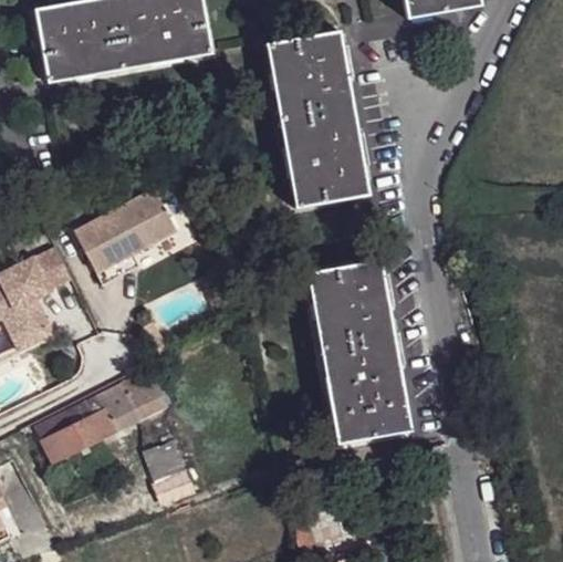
[(48,81),(212,51),(204,0),(73,0),(35,7),(48,81)]
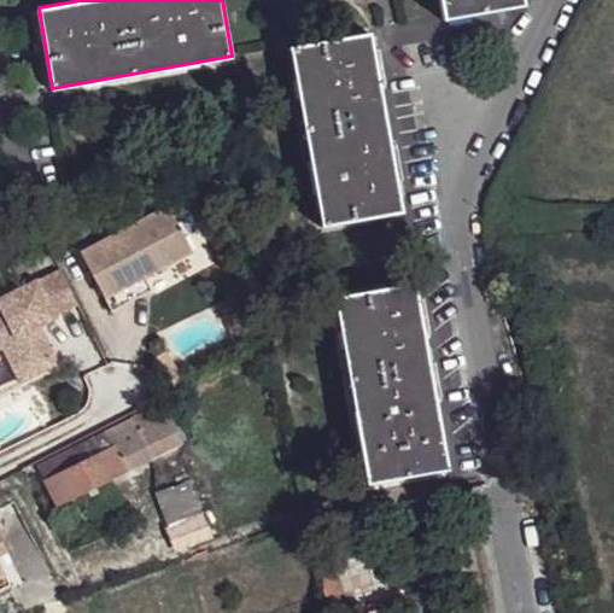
[(440,0),(444,18),(525,4),(525,0),(440,0)]
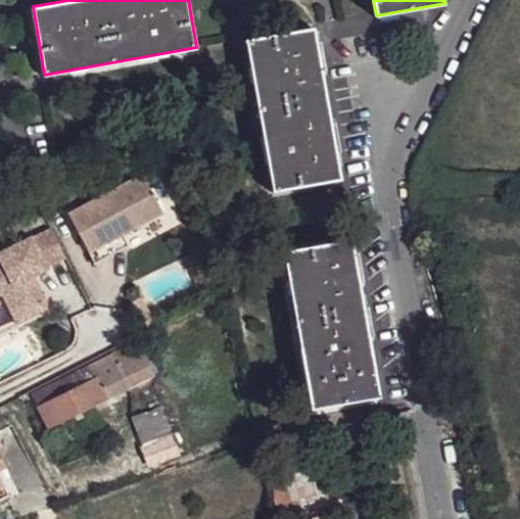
[(272,190),(340,179),(314,27),(245,39),(272,190)]
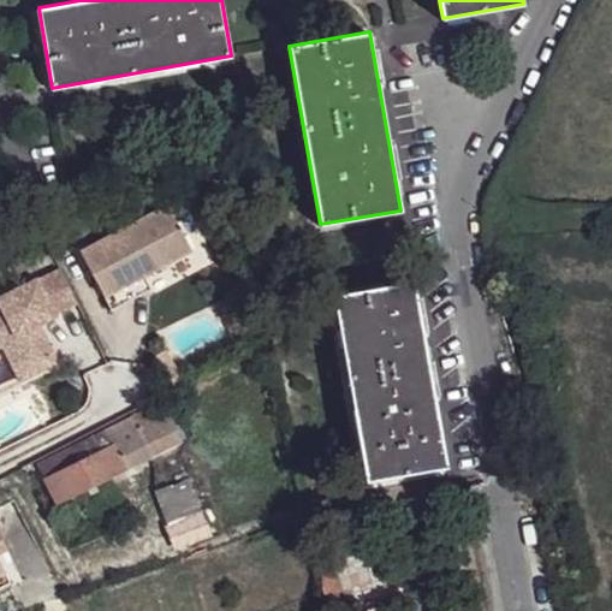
[(170,203),(83,249),(107,294),(114,290),(147,273),(195,248),(170,203)]
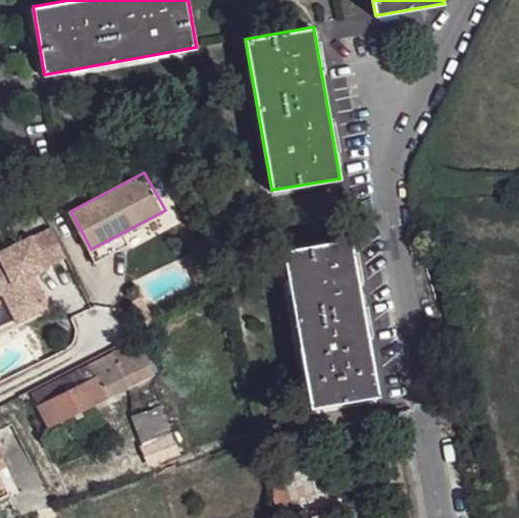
[(124,231),(97,246),(103,257),(131,243),(124,231)]
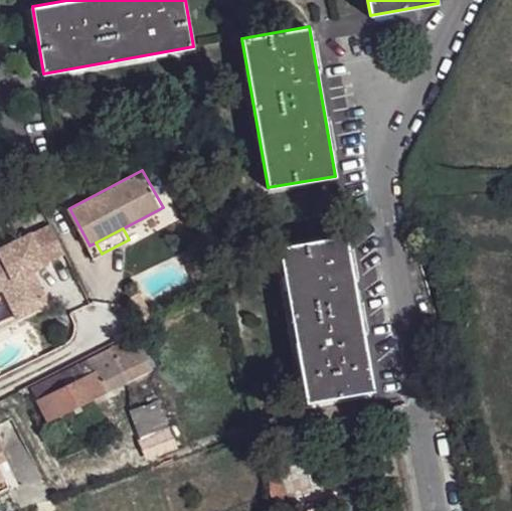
[(0,250),(2,256),(0,256),(0,290),(5,288),(14,308),(46,292),(34,270),(49,263),(33,231),(0,247),(0,250)]
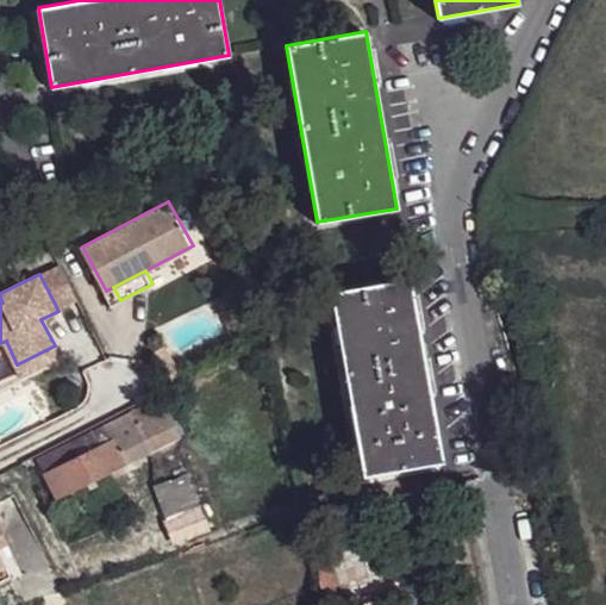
[(362,475),(442,461),(408,276),(329,291),(362,475)]
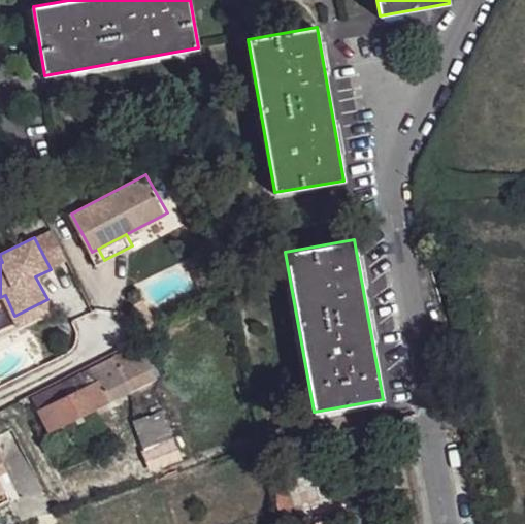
[(5,295),(0,297),(0,335),(52,308),(47,299),(14,316),(5,295)]
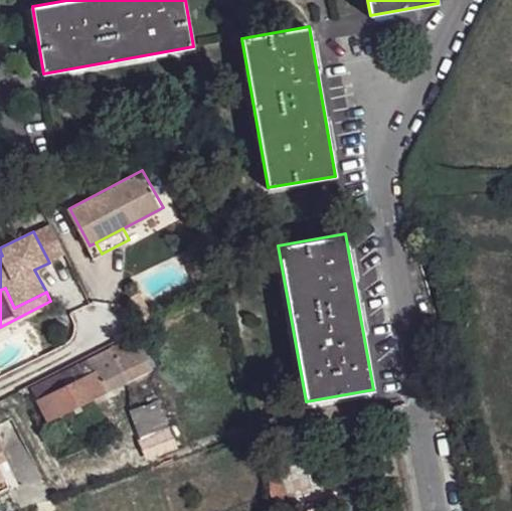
[(140,291),(131,296),(137,307),(140,313),(150,307),(140,291)]
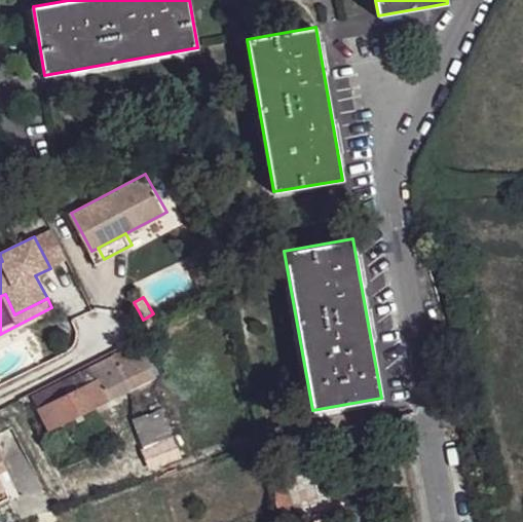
[(143,320),(140,321),(145,332),(159,325),(153,313),(143,320)]
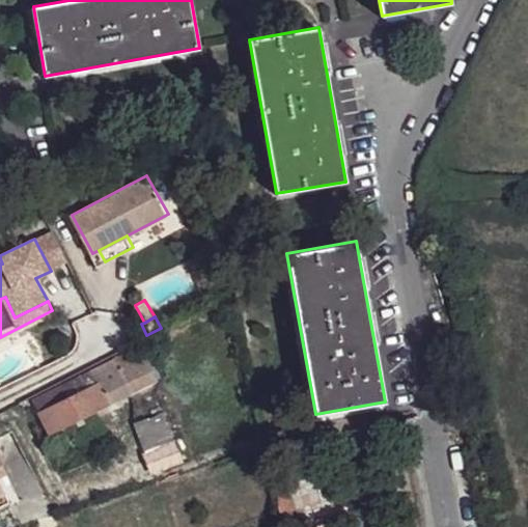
[(65,424),(156,375),(142,341),(33,396),(51,432),(65,424)]
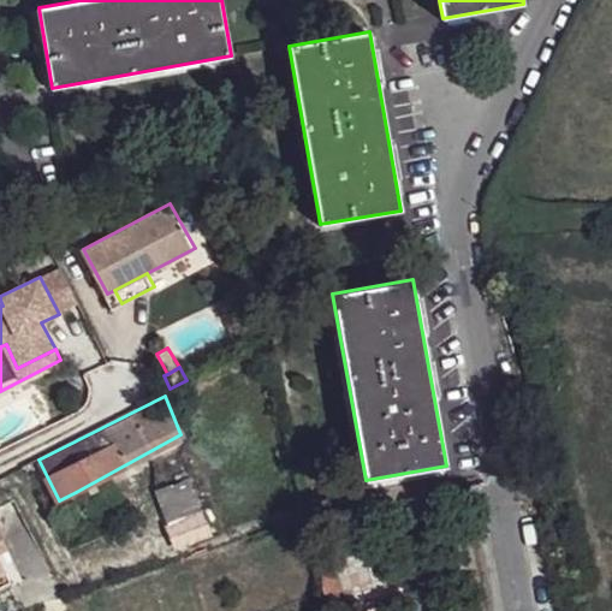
[(159,487),(167,520),(205,508),(195,474),(159,487)]
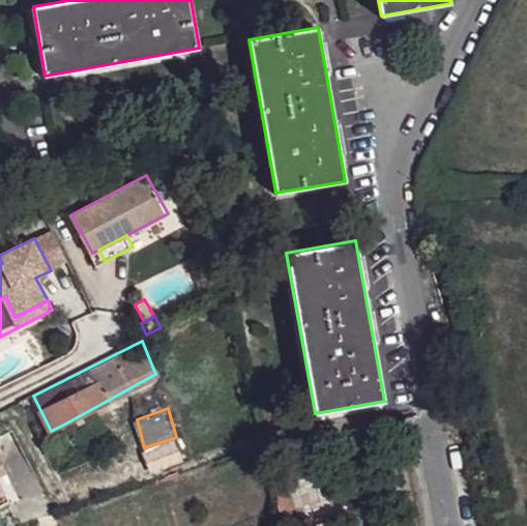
[(176,437),(144,447),(151,469),(183,458),(176,437)]
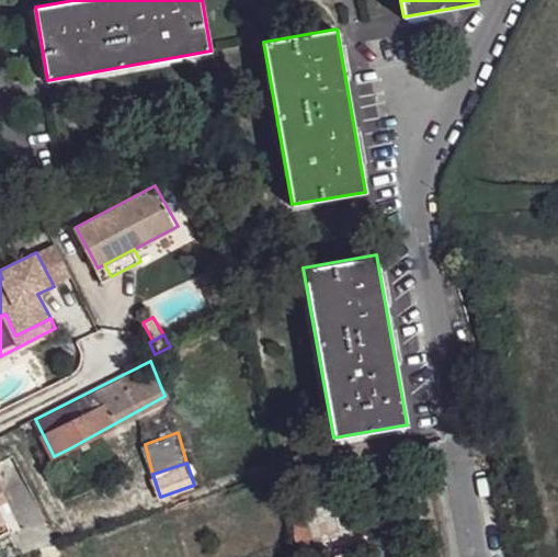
[(0,535),(13,530),(0,501),(0,489),(4,488),(0,478),(0,535)]
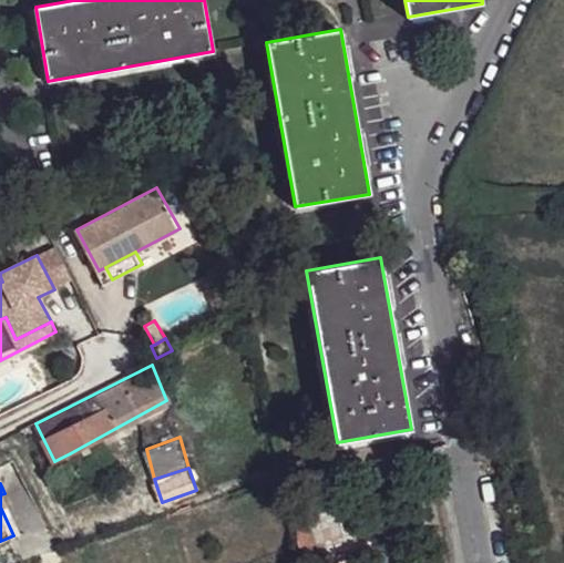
[(346,497),(338,498),(348,538),(355,535),(346,497)]
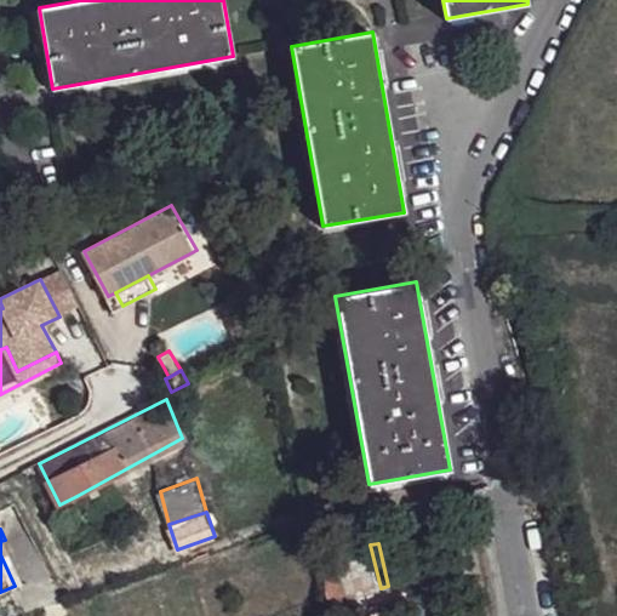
[(381,588),(370,545),(340,553),(352,595),(364,593),(381,588)]
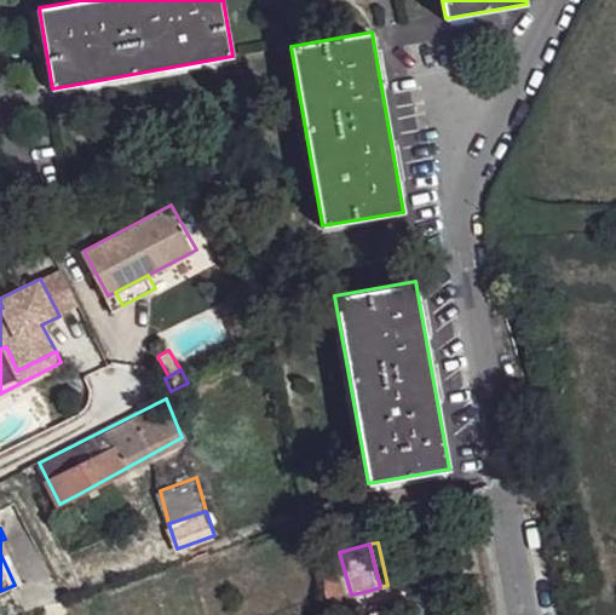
All buildings are outlined.
